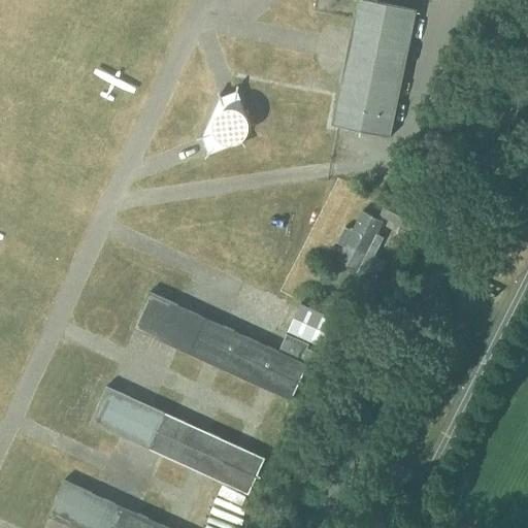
[(337,97),(335,109),(332,125),(338,127),(391,137),(417,9),(370,0),(357,0),(353,22),(351,32),(340,83),(337,97)]
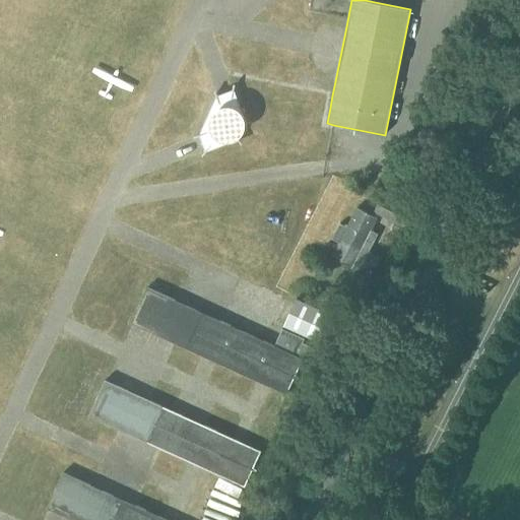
[(216,96),(200,134),(200,136),(203,143),(205,150),(207,151),(238,139),(240,139),(246,123),(246,122),(235,90),(233,90),(225,92),(218,95),(216,96)]
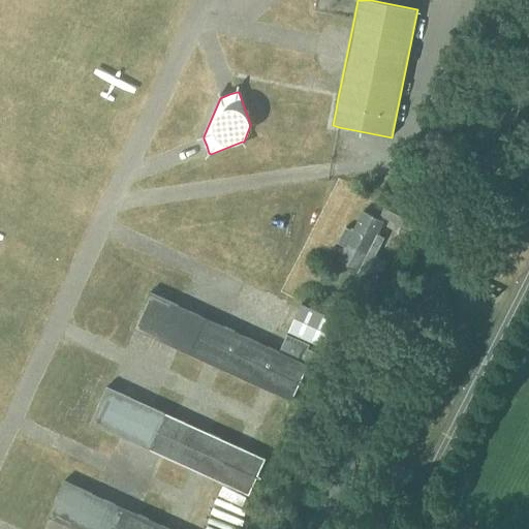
[(346,227),(338,243),(345,247),(339,260),(358,271),(356,275),(375,284),(386,261),(375,256),(384,238),(377,235),(383,221),(364,211),(353,231),(346,227)]
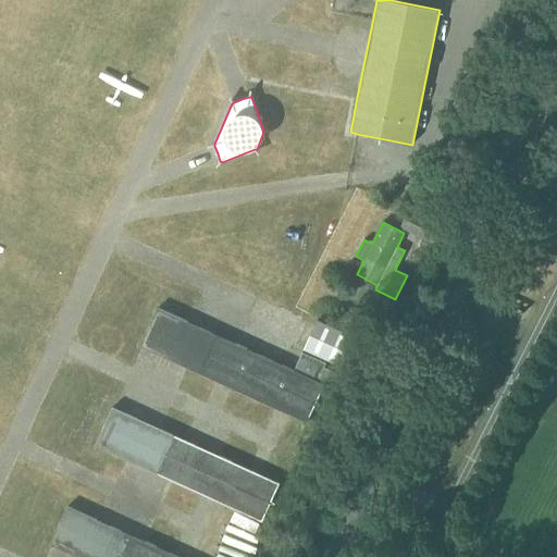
[(325,383),(295,370),(293,369),(194,323),(158,308),(140,346),(149,349),(198,372),(219,381),(239,391),(284,410),(298,417),(308,421),(325,383)]
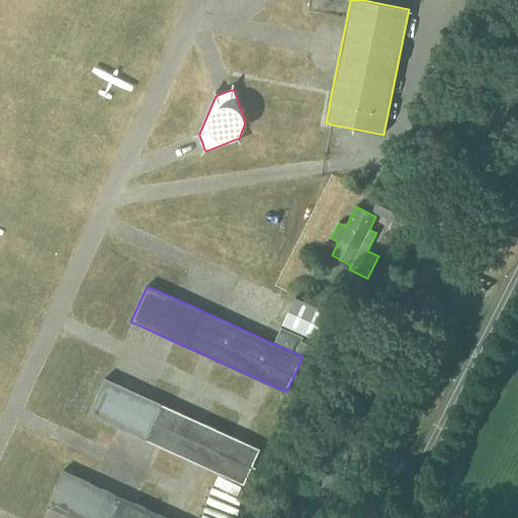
[(282,325),(319,341),(331,314),(295,297),(293,300),(282,325)]
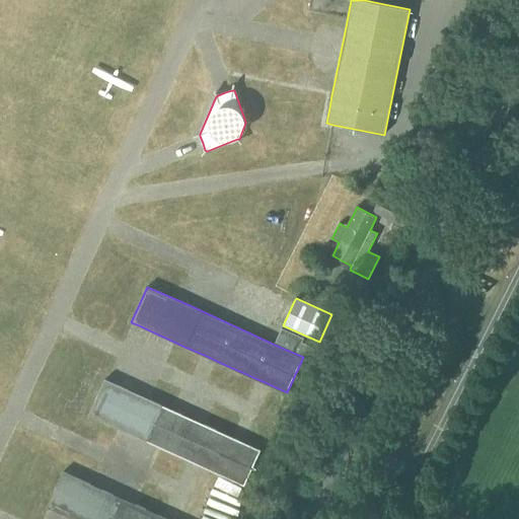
[(282,327),(275,345),(303,357),(313,362),(319,349),(302,342),(304,338),(282,327)]
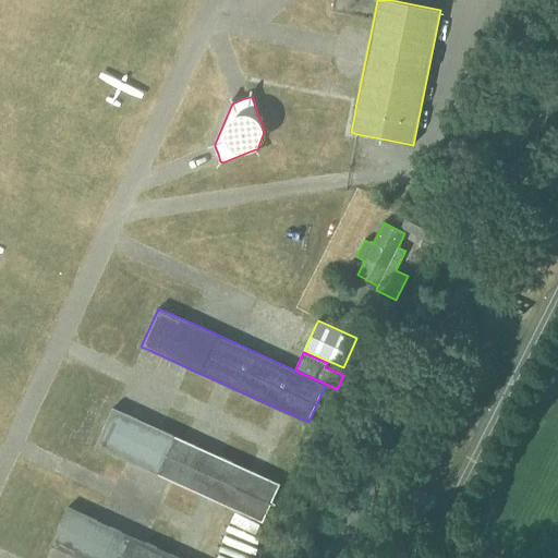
[(131,461),(178,483),(209,497),(242,512),(263,521),(280,483),(270,478),(256,472),(208,450),(191,441),(167,431),(123,411),(113,407),(96,445),(131,461)]
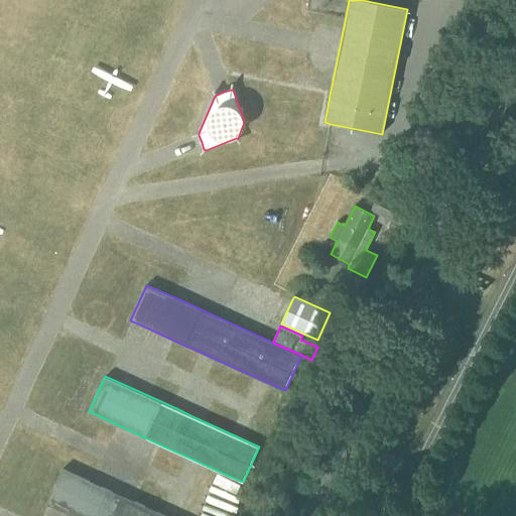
[(54,507),(74,515),(168,515),(166,515),(139,503),(95,482),(63,468),(46,504),(54,507)]
